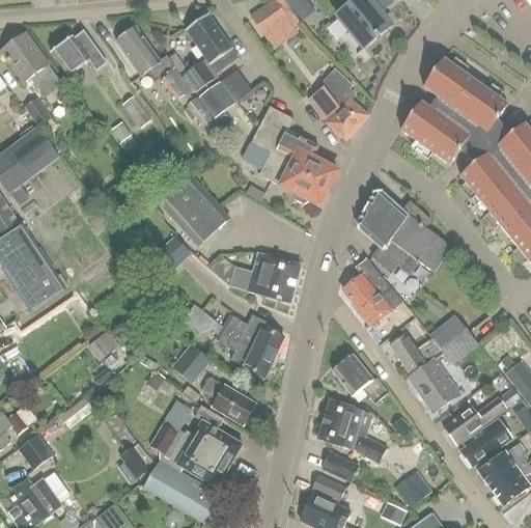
[(272,0),(250,15),(263,34),(287,18),(279,4),(276,0),(272,0)]
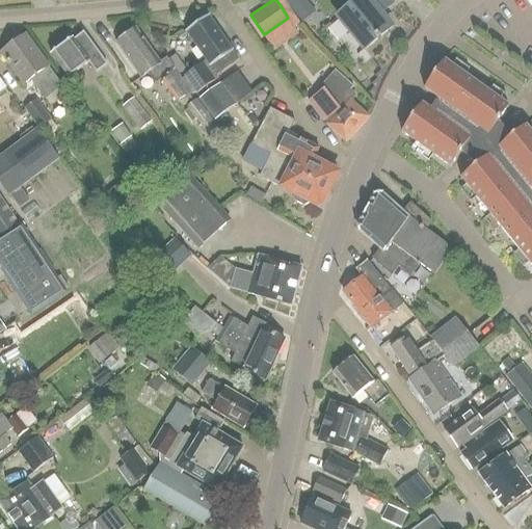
[(286,0),(294,9),(306,0),(286,0)]
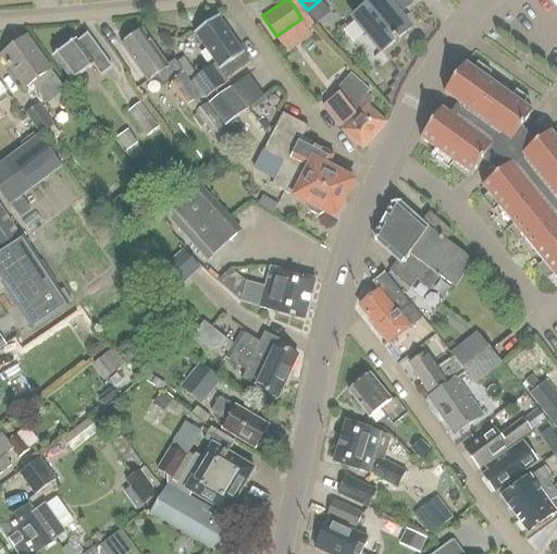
[(371,0),(354,14),(381,48),(409,25),(399,12),(406,7),(400,0),(371,0)]
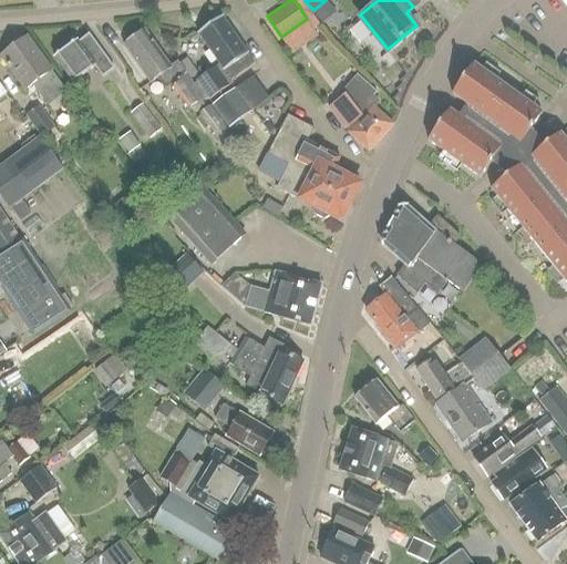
[(209,98),(228,84),(229,79),(254,62),(220,16),(197,32),(218,63),(196,79),(209,98)]
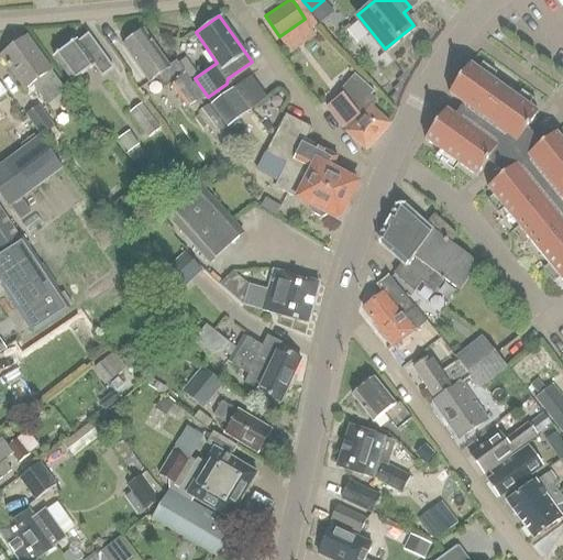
[(144,29),(123,44),(150,79),(156,74),(164,85),(169,81),(188,107),(201,97),(175,62),(170,65),(144,29)]
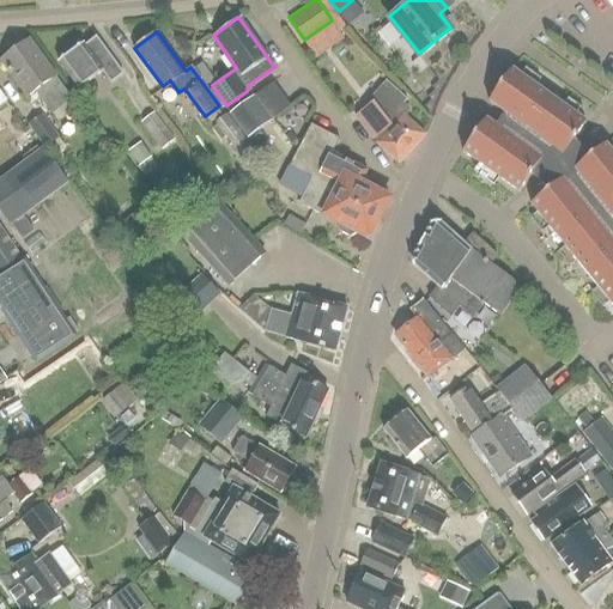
[(84,43),(83,42),(72,49),(68,49),(62,53),(61,56),(59,59),(78,86),(102,69),(110,80),(122,72),(96,35),(84,43)]
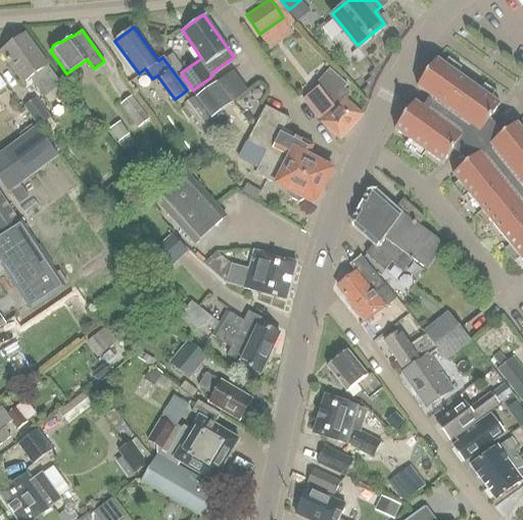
[(28,32),(0,51),(21,81),(31,75),(45,94),(61,83),(47,62),(48,61),(28,32)]
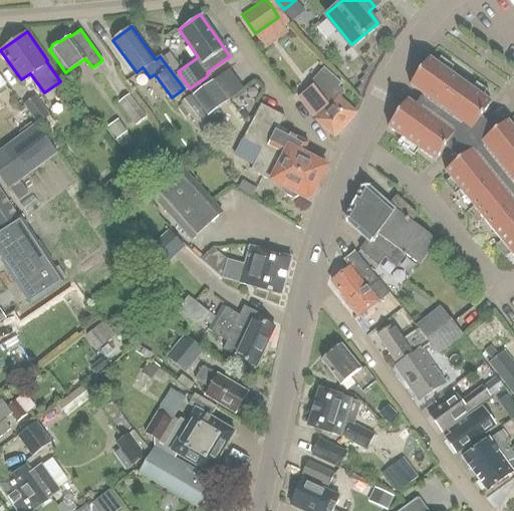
[(169,50),(163,55),(165,57),(173,69),(178,65),(179,65),(169,50)]
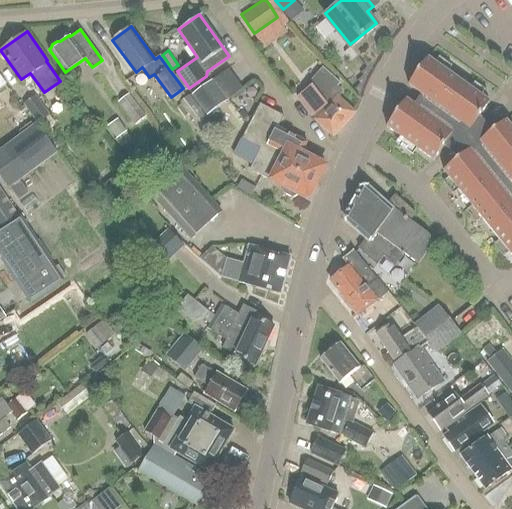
[(422,93),(418,98),(469,136),(486,123),(480,115),(490,101),(428,56),(408,83),(422,93)]
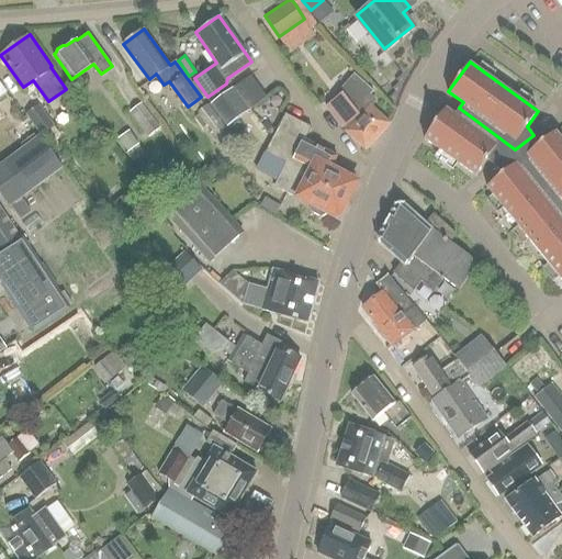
[(343,93),(326,105),(341,125),(344,124),(347,127),(346,130),(366,148),(388,124),(390,122),(389,121),(370,104),(375,99),(370,93),(373,89),(359,76),(343,93)]
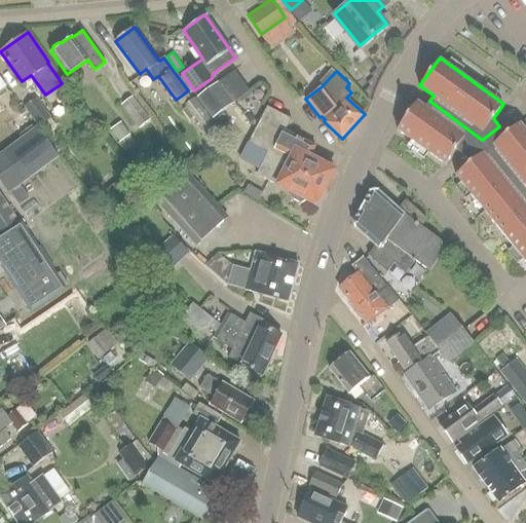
[(196,96),(212,117),(233,102),(217,80),(196,96)]
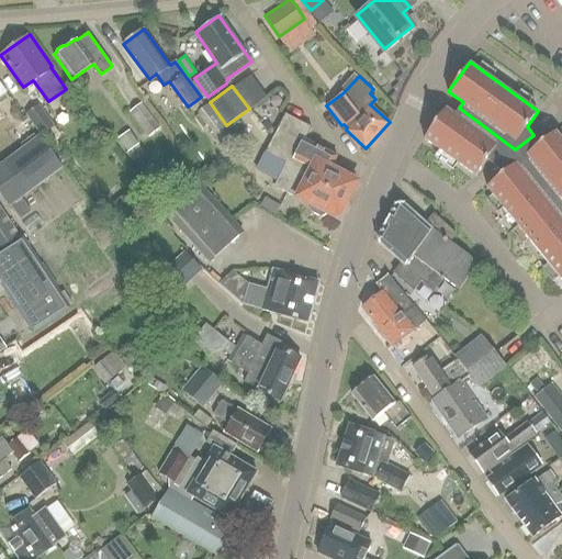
[(142,101),(130,109),(146,134),(159,125),(142,101)]
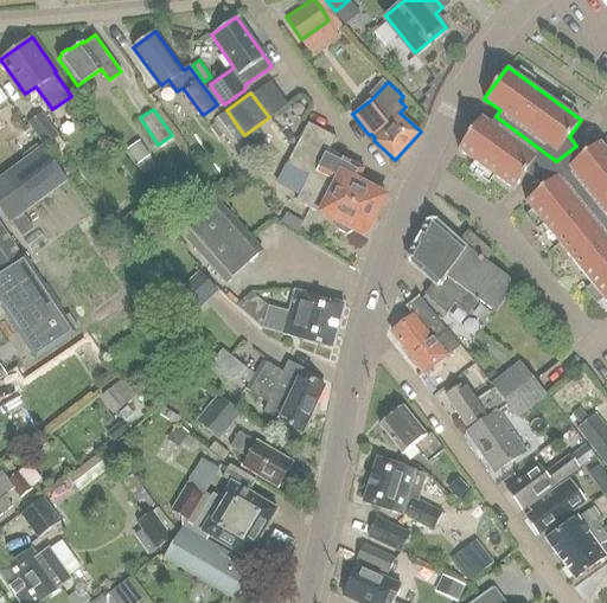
[(40,110),(27,120),(44,143),(58,134),(40,110)]
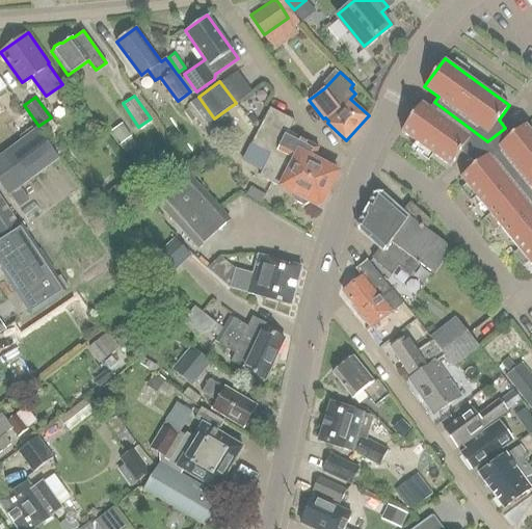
[(218,126),(196,97),(186,105),(207,134),(218,126)]
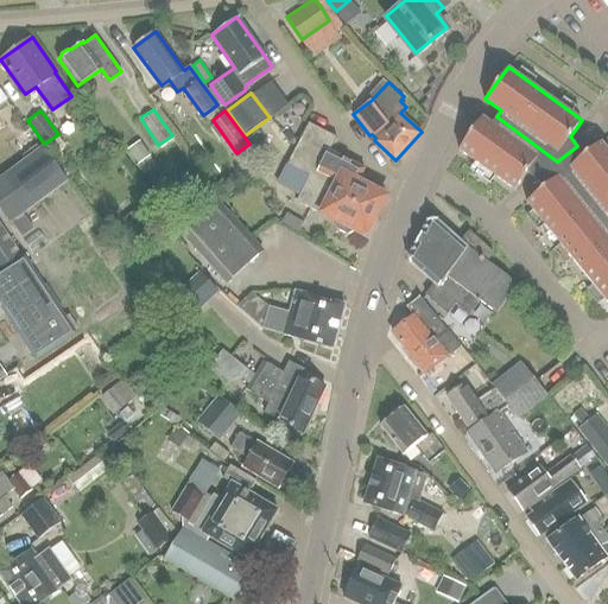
[(534,179),(557,161),(496,116),(492,124),(482,116),(460,148),(514,189),(527,171),(534,179)]
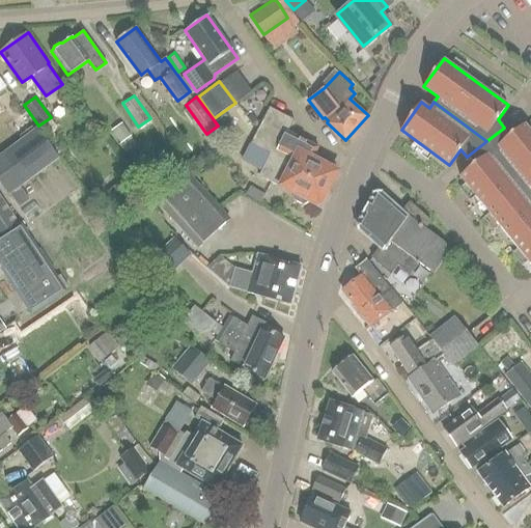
[(319,146),(288,131),(295,118),(270,106),(261,122),(259,127),(252,142),(270,151),(276,155),(273,162),(329,190),(339,170),(313,158),(319,146)]
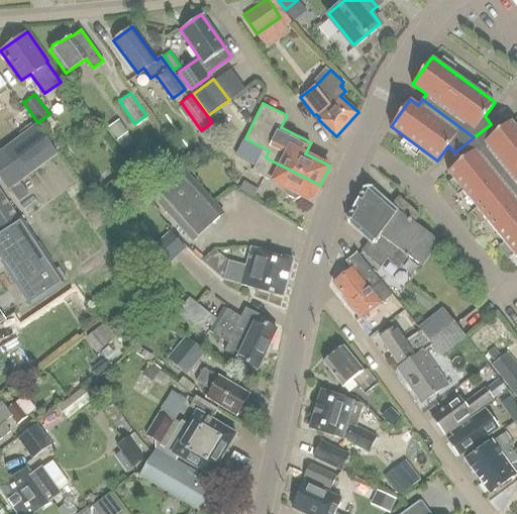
[(245,111),(241,114),(245,120),(252,123),(254,119),(248,116),(245,111)]
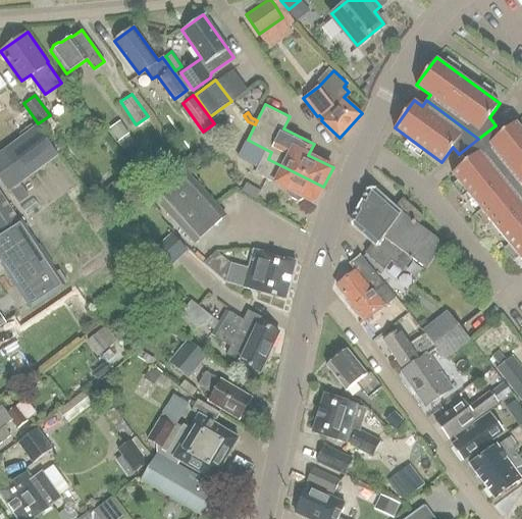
[(109,126),(118,140),(128,133),(119,119),(109,126)]
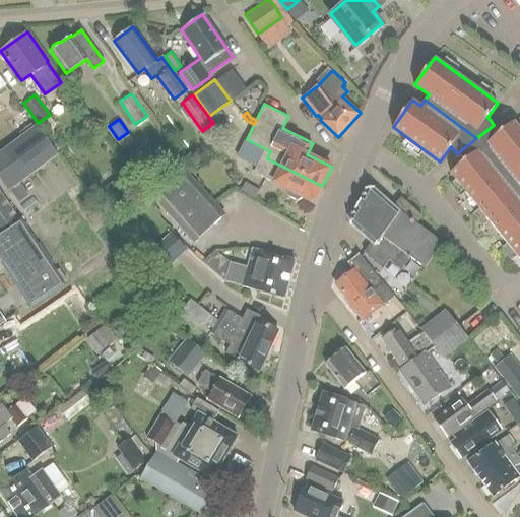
[(476,138),(519,193),(519,128),(514,121),(500,132),(494,125),(476,138)]
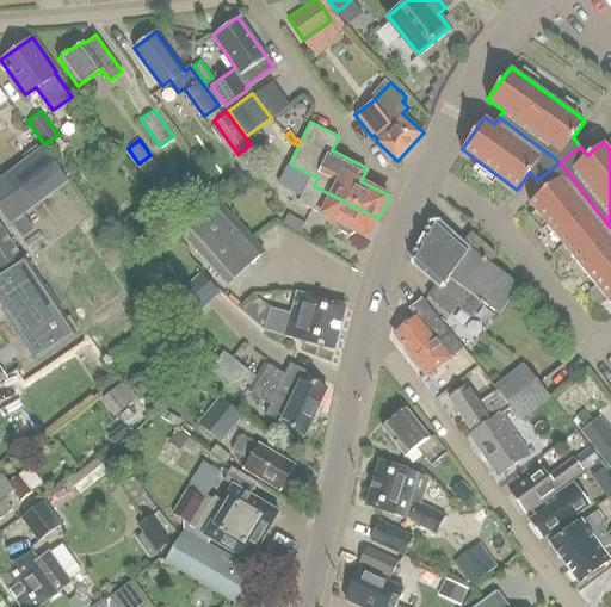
[(34,227),(22,211),(67,178),(42,144),(0,175),(0,206),(22,236),(34,227)]
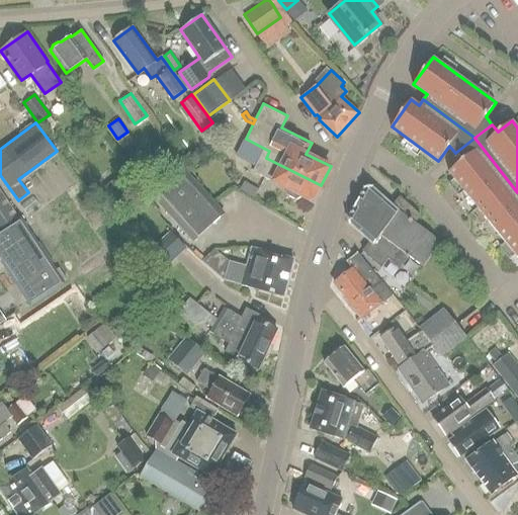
[(517,192),(475,138),(455,153),(462,160),(449,171),(517,257),(517,192)]
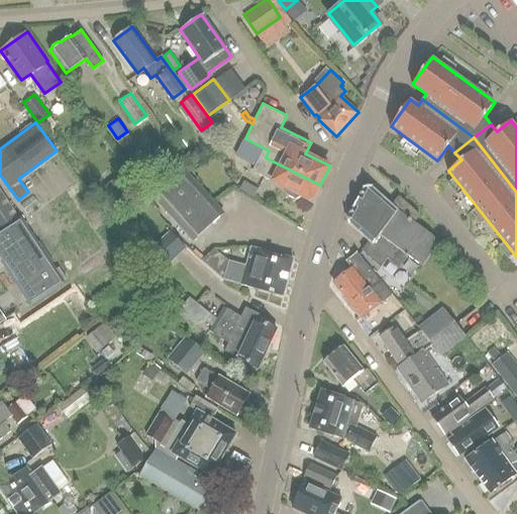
[(257,159),(252,169),(285,185),(287,193),(297,198),(302,195),(313,201),(321,185),(320,185),(266,158),(269,150),(263,147),(257,159)]
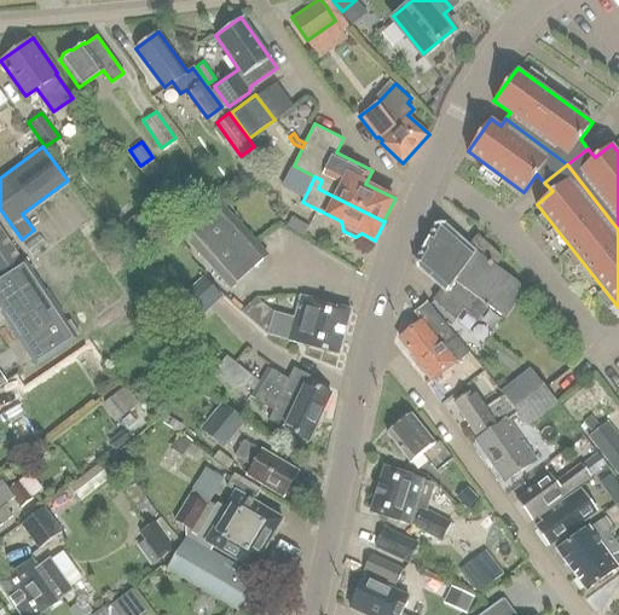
[(218,199),(181,232),(230,285),(266,251),(218,199)]
